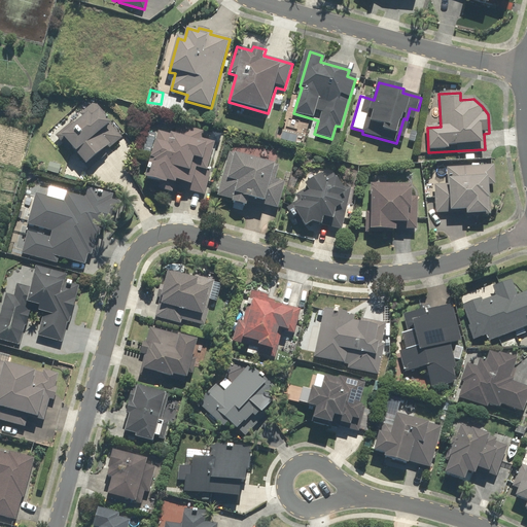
[(88,167),(110,146),(112,148),(124,138),(103,116),(106,114),(96,103),(81,116),(83,118),(76,126),(73,123),(57,137),(71,152),(73,150),(88,167)]
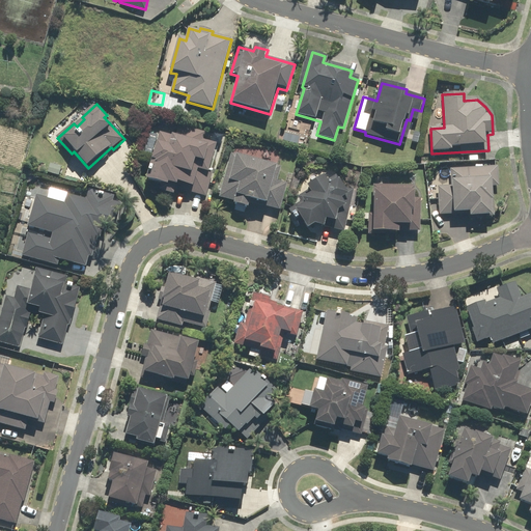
[(292,139),(296,122),(290,121),(289,129),(284,128),(282,137),(292,139)]
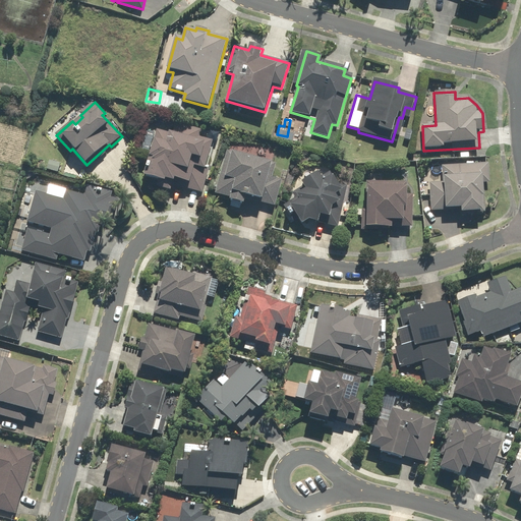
[(200,135),(175,128),(173,135),(157,130),(143,178),(203,195),(211,168),(208,167),(214,142),(199,138),(200,135)]
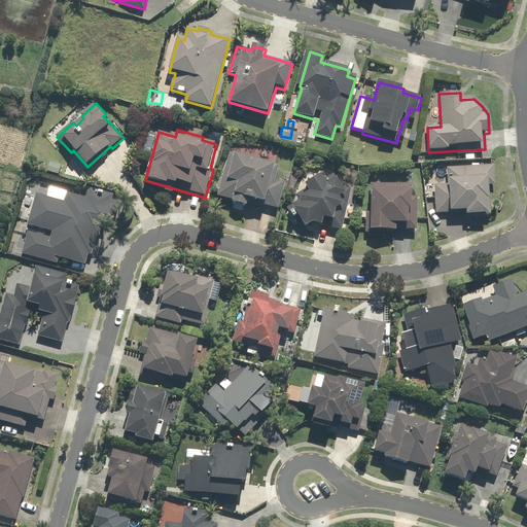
[(267,205),(276,165),(227,153),(217,197),(234,201),(233,205),(247,208),(249,201),(267,205)]
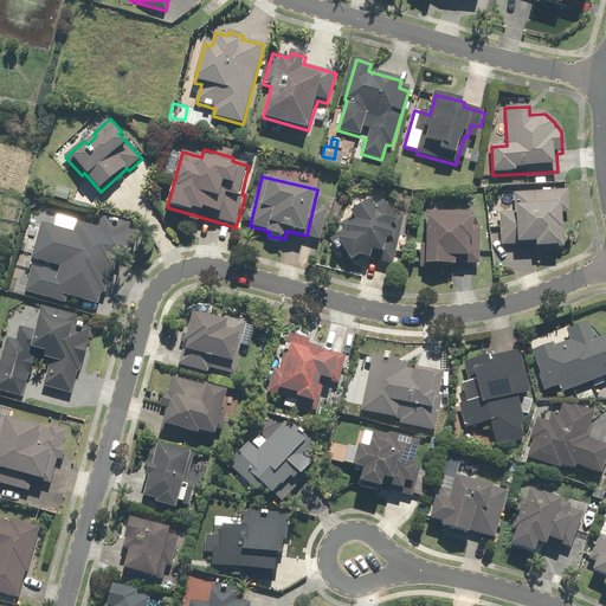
[(71,188),(56,186),(53,201),(69,204),(71,188)]
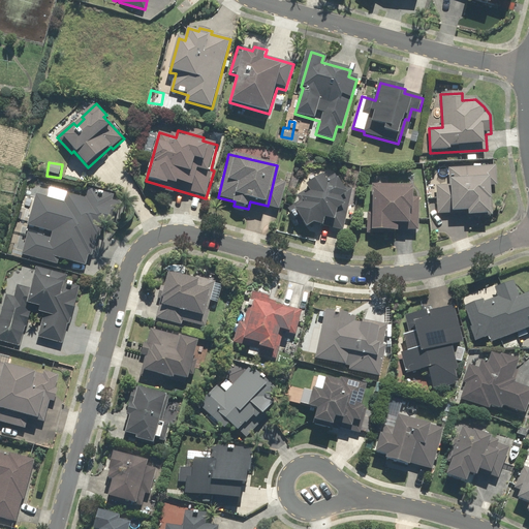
[(497,166),(448,168),(449,185),(436,186),(438,216),(469,214),(469,217),(493,216),(491,186),(492,186),(498,186),(497,166)]
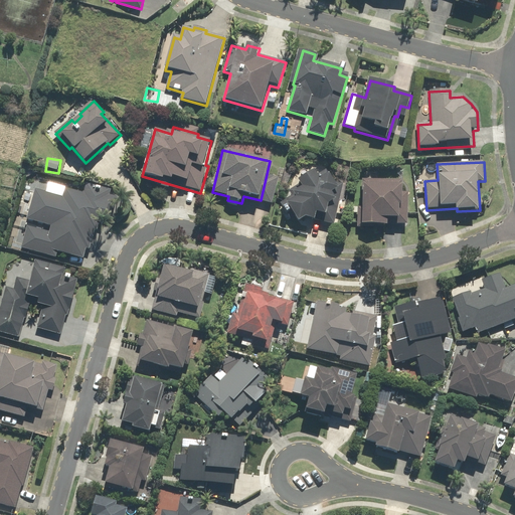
[(315,172),(299,182),(300,185),(283,195),(286,200),(280,204),(287,215),(293,211),(300,223),(305,220),(316,221),(317,214),(327,216),(329,205),(336,201),(332,195),(340,190),(327,169),(317,176),(315,172)]
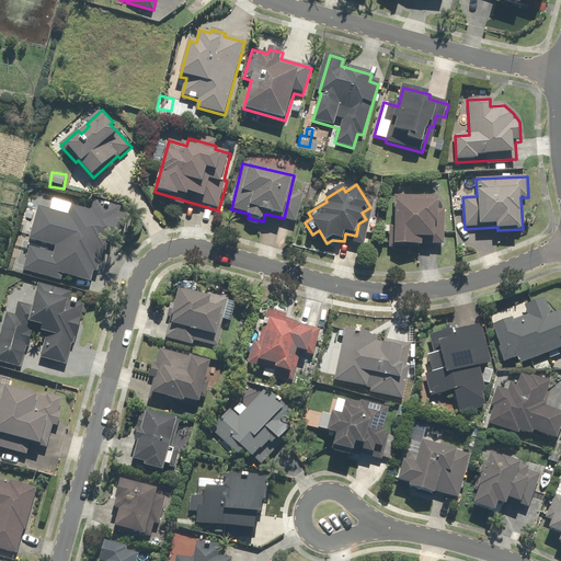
[(438,196),(396,195),(395,228),(390,228),(390,249),(402,249),(402,248),(423,248),(423,240),(436,240),(436,226),(438,226),(439,203),(438,203),(438,196)]
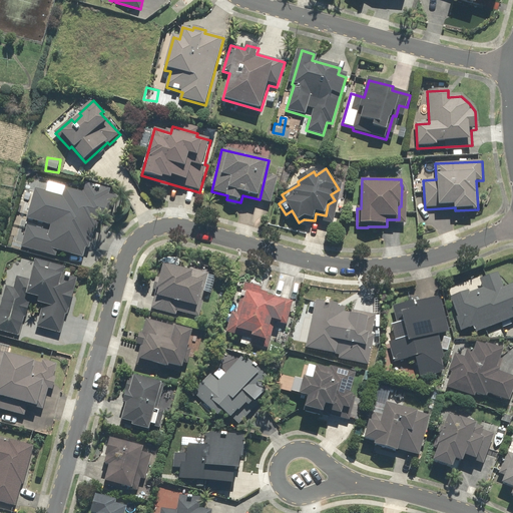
[(28,224),(21,247),(55,258),(57,251),(82,259),(86,246),(90,248),(99,216),(104,217),(113,190),(87,182),(83,193),(64,187),(62,196),(40,190),(39,194),(34,192),(27,219),(51,226),(49,231),(28,224)]
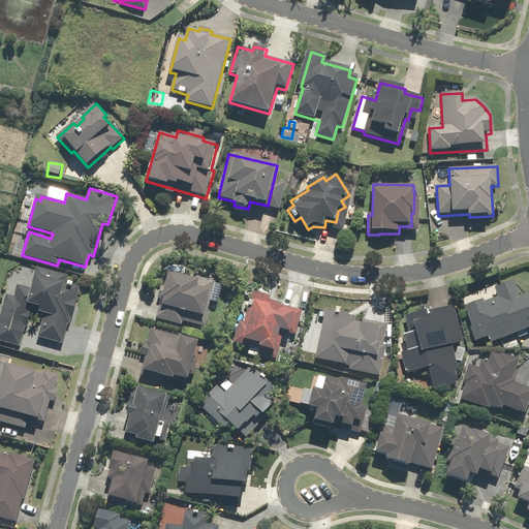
[(0,341),(21,346),(25,328),(28,329),(31,312),(43,315),(38,337),(64,343),(68,324),(70,325),(79,293),(64,290),(65,286),(63,286),(66,276),(36,269),(31,289),(18,286),(14,298),(3,294),(0,309),(0,341)]
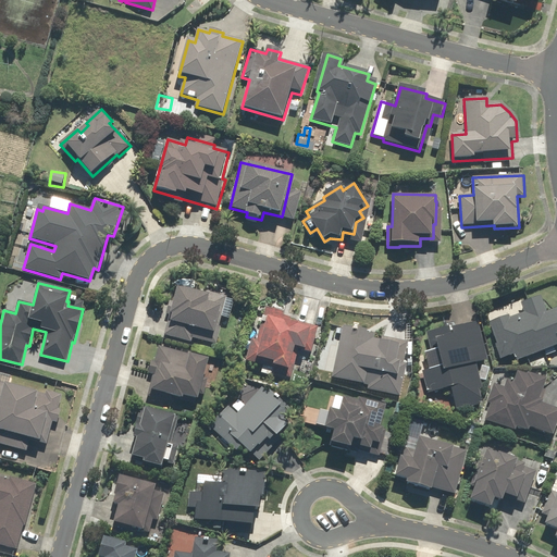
[(226,297),(209,292),(208,296),(177,287),(164,335),(192,343),(193,338),(215,345),(220,327),(215,326),(219,317),(230,320),(234,301),(225,299),(226,297)]
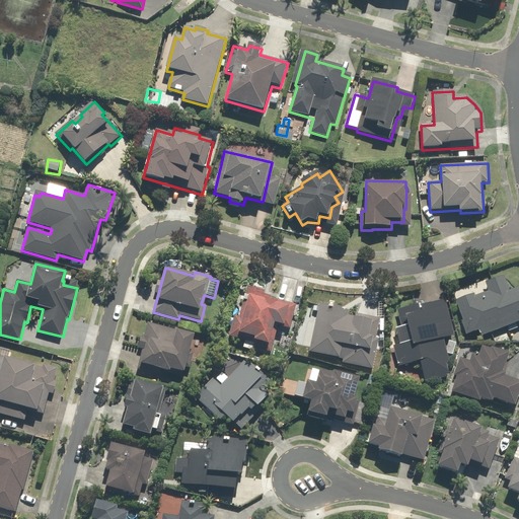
[(479,330),(482,337),(518,322),(518,287),(509,291),(504,275),(485,282),(489,291),(474,296),(473,294),(453,301),(465,336),(479,330)]
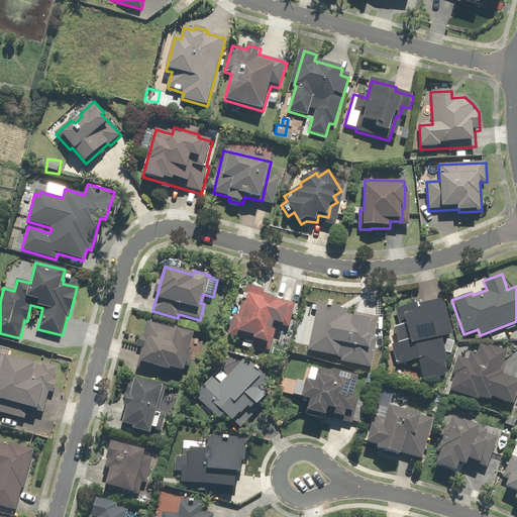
[(262,290),(245,286),(238,314),(233,313),(231,321),(235,322),(232,336),(243,339),(241,346),(253,349),(254,347),(270,351),(273,341),(280,344),(285,326),(283,325),(289,301),(261,294),(262,290)]
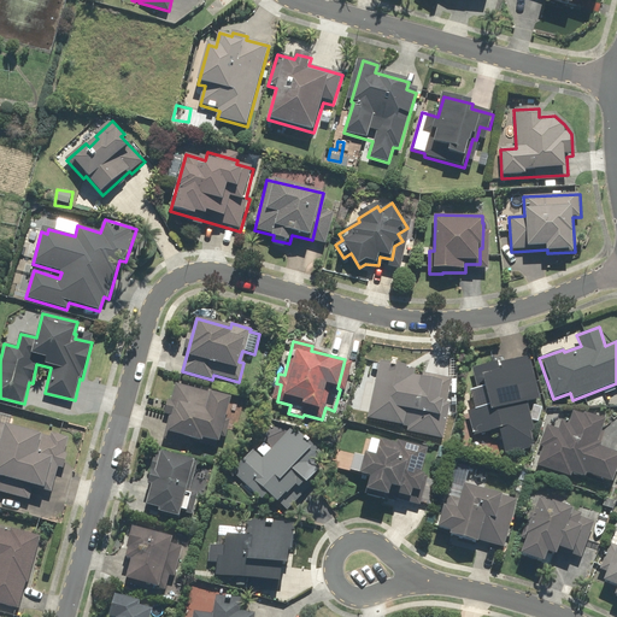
[(527,403),(540,399),(529,357),(499,364),(498,360),(471,368),(476,388),(469,389),(474,410),(466,412),(472,436),(498,430),(504,454),(533,447),(529,432),(534,430),(532,419),(538,422),(542,407),(527,403)]
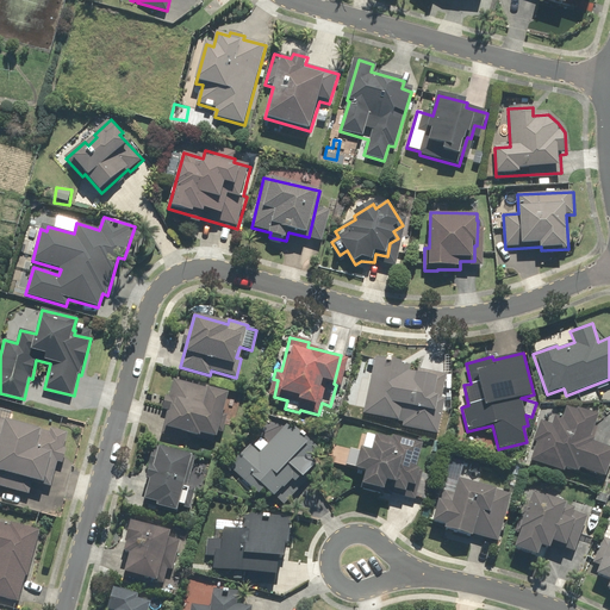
[(409,363),(375,358),(363,414),(398,421),(398,425),(437,433),(444,400),(441,399),(446,374),(417,368),(417,373),(408,372),(409,363)]
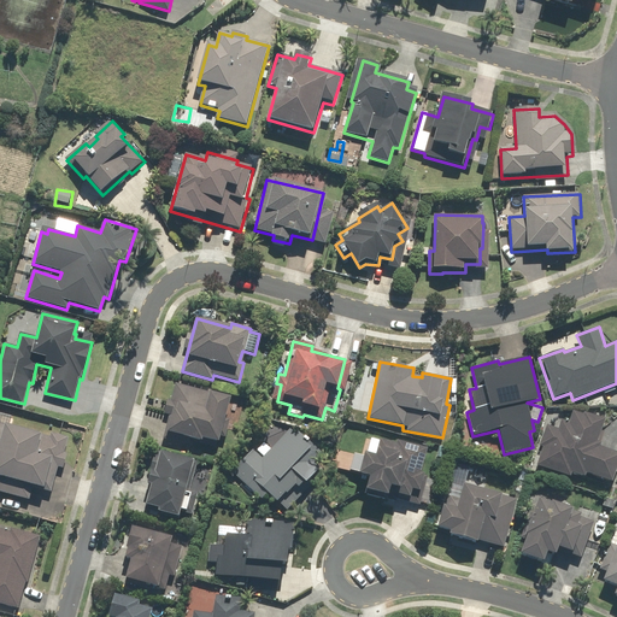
[(219,442),(230,398),(177,385),(164,440),(193,447),(195,440),(203,442),(204,439),(219,442)]
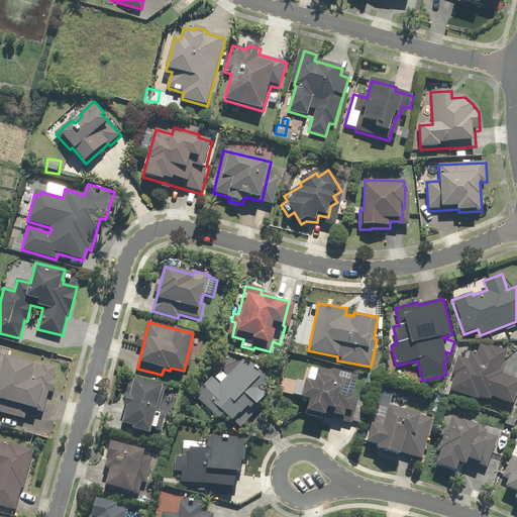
[(454,375),(449,390),(479,400),(480,397),(490,400),(491,398),(514,405),(516,396),(516,380),(503,376),(511,353),(490,346),(490,347),(480,344),(477,354),(471,352),(468,359),(457,355),(451,374),(454,375)]
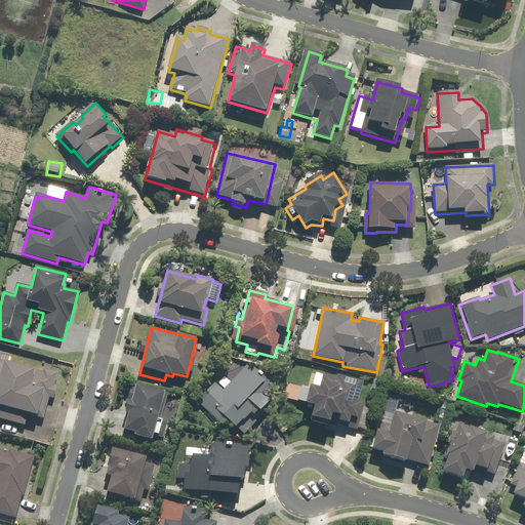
[(0,419),(25,427),(28,416),(39,418),(45,396),(55,398),(58,387),(55,386),(58,373),(42,368),(41,372),(8,364),(10,356),(0,353),(0,419)]
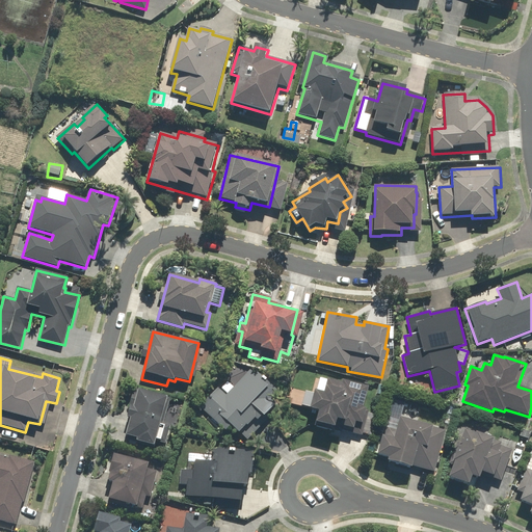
[(216,391),(197,408),(222,433),(231,426),(239,434),(255,419),(258,422),(263,416),(264,417),(276,405),(270,398),(277,391),(259,372),(256,374),(251,370),(223,397),(216,391)]
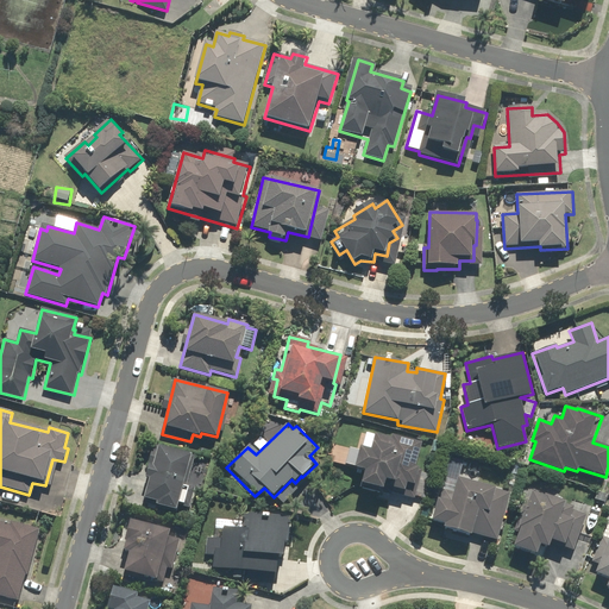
[(421,443),(376,432),(371,447),(362,445),(356,470),(365,471),(362,485),(384,491),(387,481),(395,483),(395,482),(415,487),(420,469),(415,468),(421,443)]
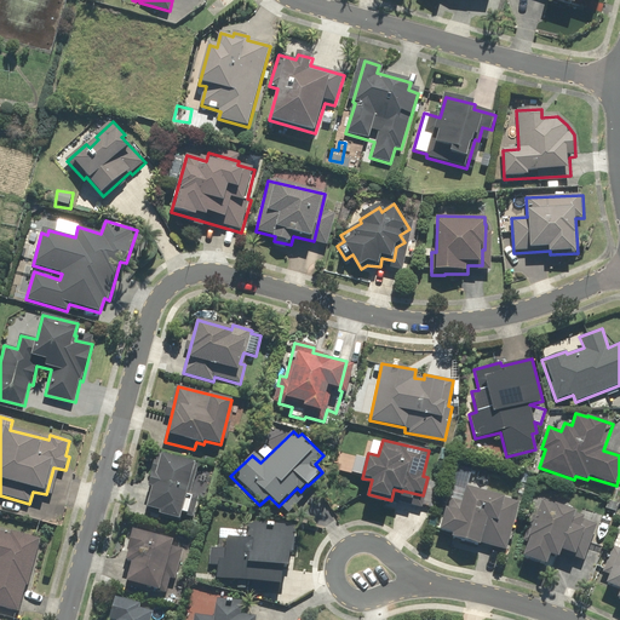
[(453,448),(438,446),(436,461),(449,464),(453,448)]
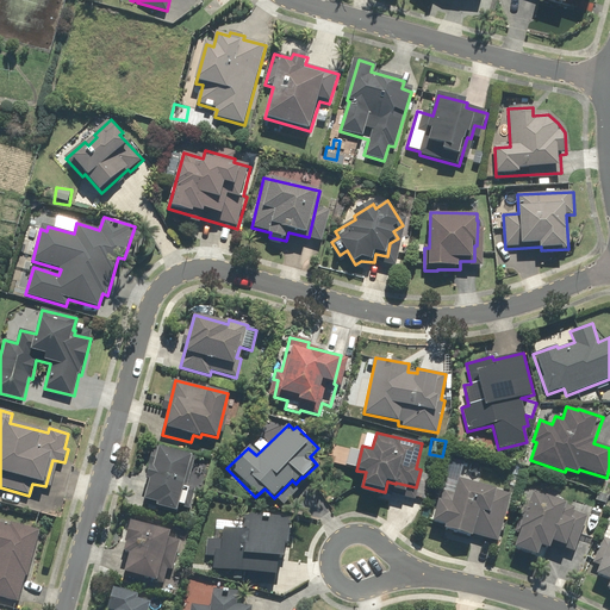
[(159,450),(154,448),(144,478),(150,479),(144,500),(157,504),(157,508),(176,512),(179,504),(185,505),(190,489),(184,486),(193,456),(160,447),(159,450)]
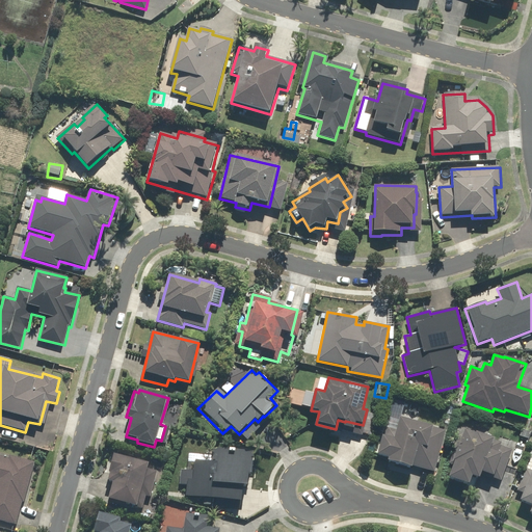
[(420,405),(408,402),(405,413),(417,416),(420,405)]
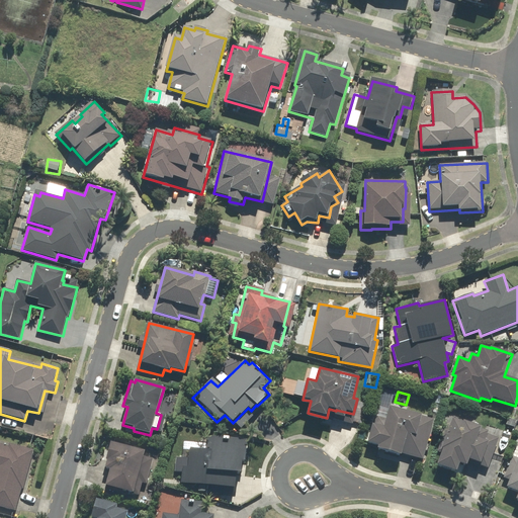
[(434,420),(389,407),(382,427),(372,424),(367,443),(378,446),(377,449),(402,456),(402,453),(423,459),(434,420)]
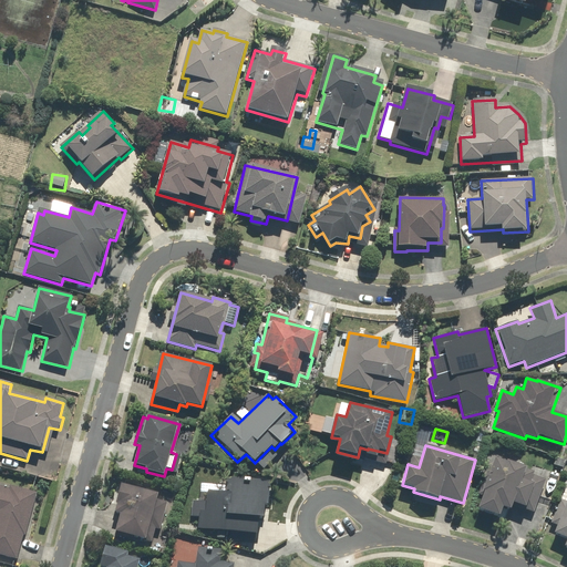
[(547,477),(496,459),(477,508),(501,517),(504,508),(512,512),(513,506),(534,514),(547,477)]
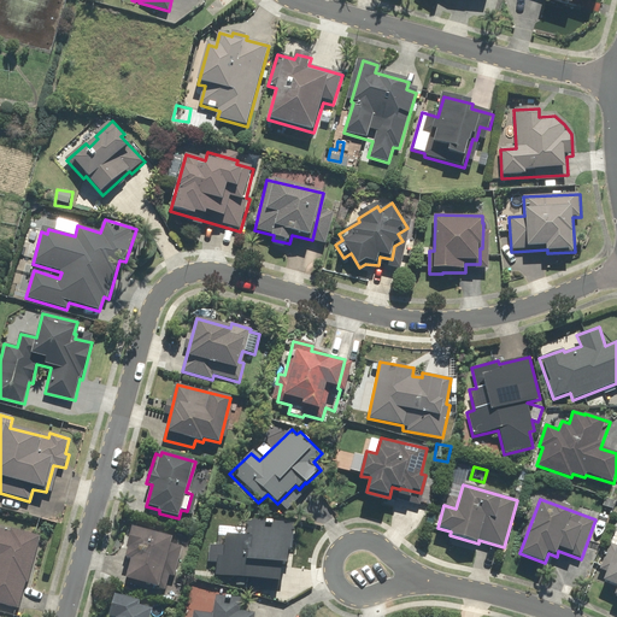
[(216,564),(215,575),(280,582),(282,564),(286,565),(291,526),(247,521),(246,539),(227,536),(225,546),(211,545),(209,563),(216,564)]
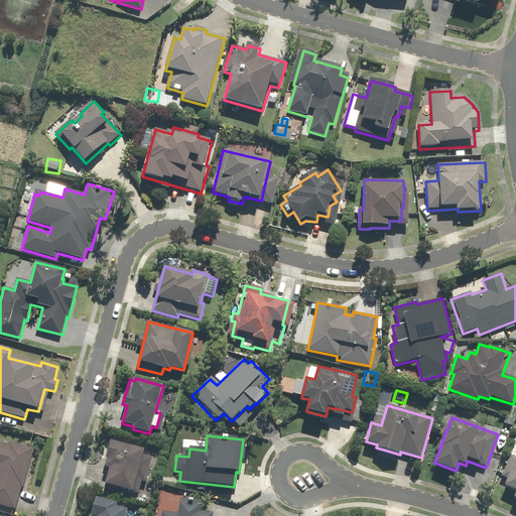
[(133,491),(144,449),(110,440),(104,467),(109,468),(105,484),(133,491)]
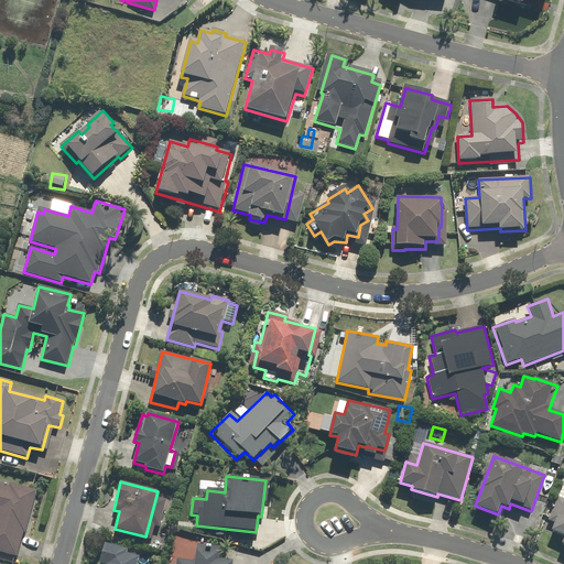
[(0,553),(18,559),(24,534),(26,534),(38,492),(10,485),(9,487),(0,484),(0,553)]
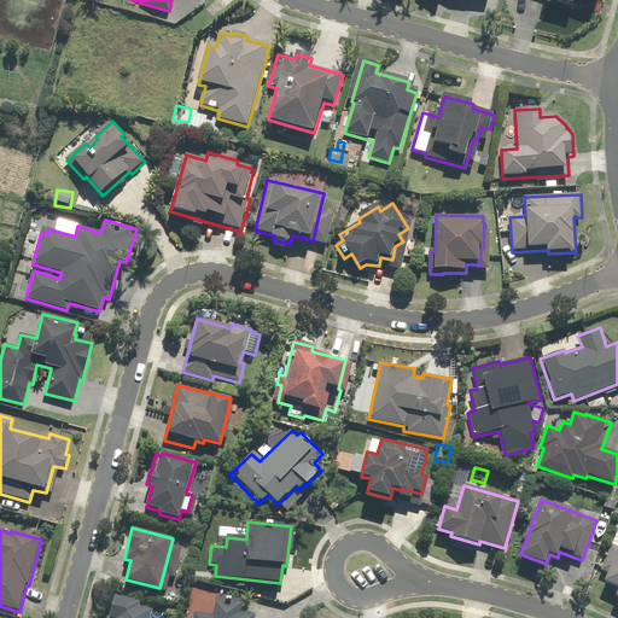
[(607,575),(604,582),(617,587),(614,598),(617,599),(617,547),(611,544),(600,571),(607,575)]
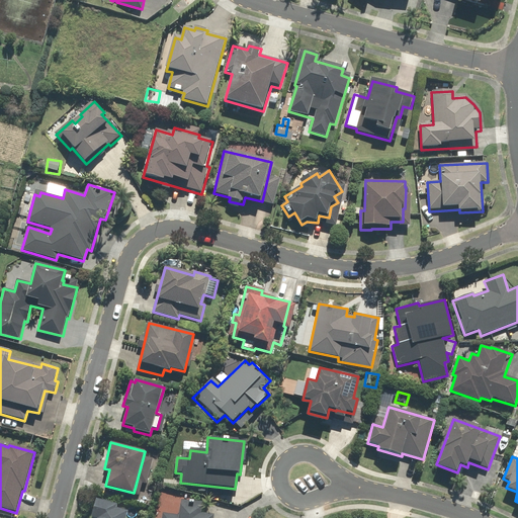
[(118,504),(96,499),(91,517),(125,517),(127,512),(116,509),(118,504)]
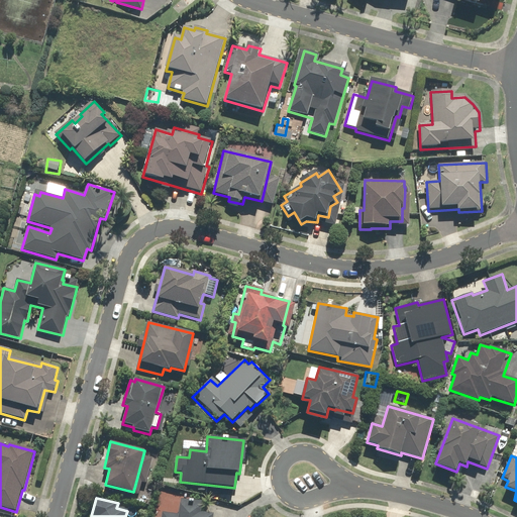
[(202,502),(181,499),(178,515),(165,514),(164,516),(213,516),(213,515),(201,514),(202,502)]
